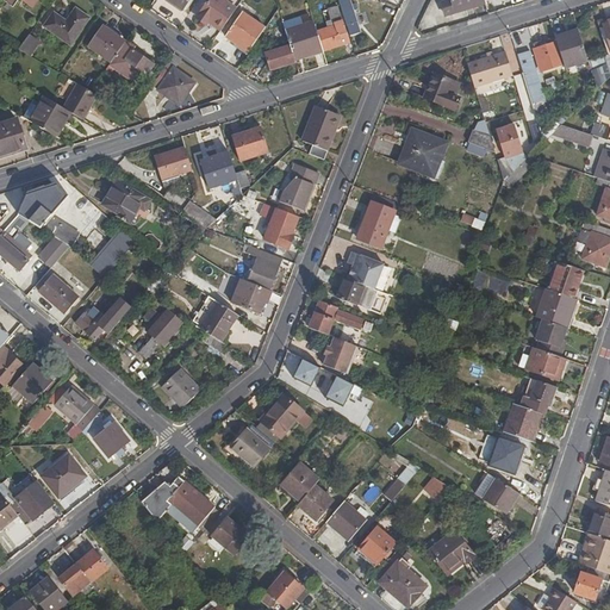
[(188,0),(167,0),(182,10),(188,0)]
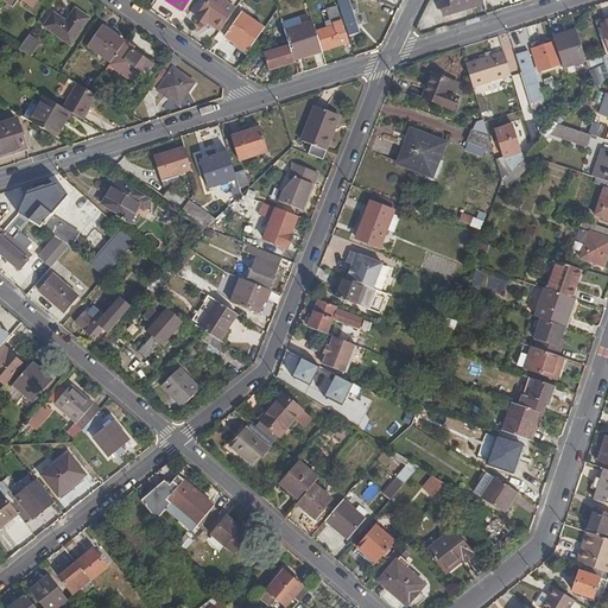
[(222,0),(208,0),(197,18),(207,25),(209,23),(211,19),(223,27),(236,10),(222,0)]
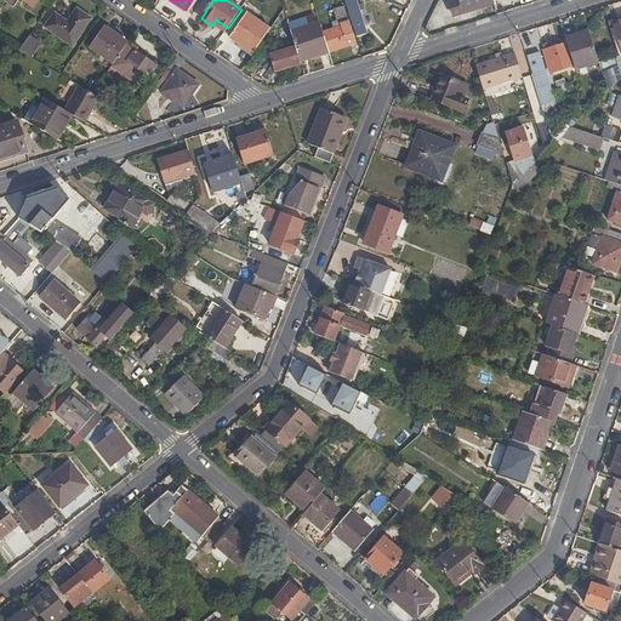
[(345,0),(357,38),(368,34),(357,0),(345,0)]
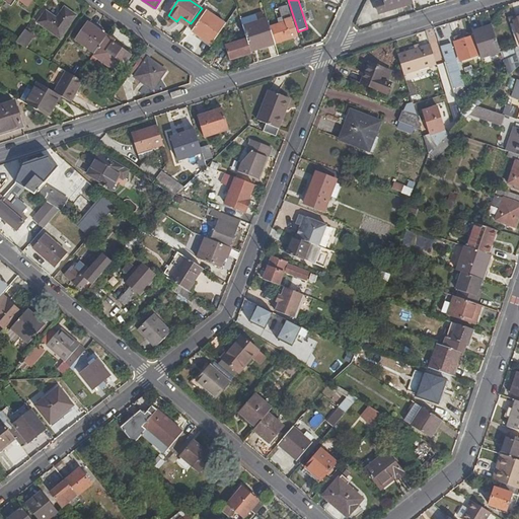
[(380,13),(413,3),(412,0),(384,0),(385,1),(376,4),(380,13)]
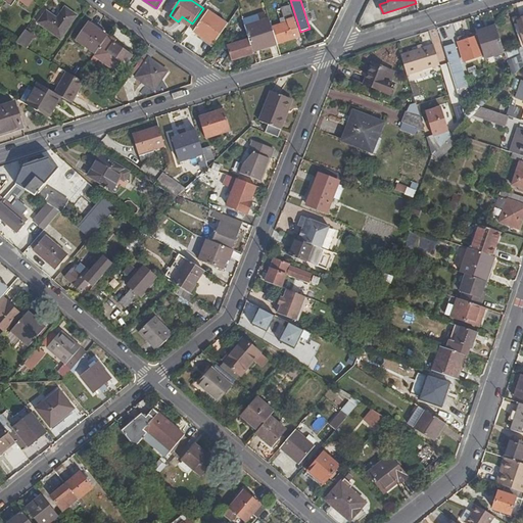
[(285,25),(273,29),(278,45),(300,38),(294,21),(288,3),(280,5),(285,25)]
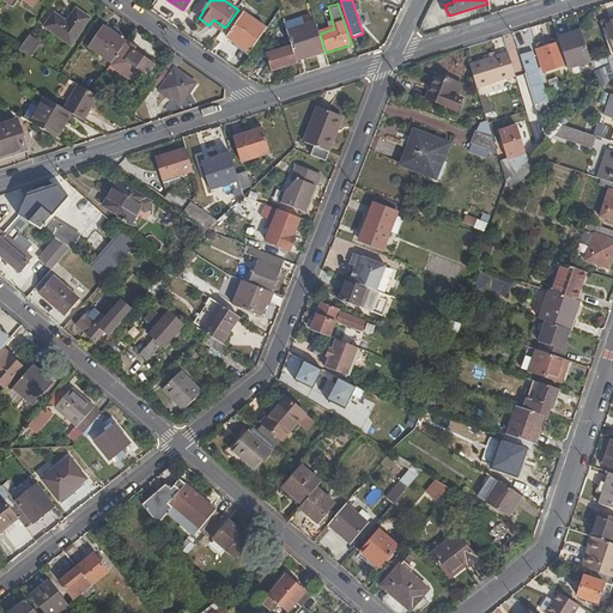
[(44,26),(72,46),(90,19),(76,10),(67,23),(54,13),(44,26)]
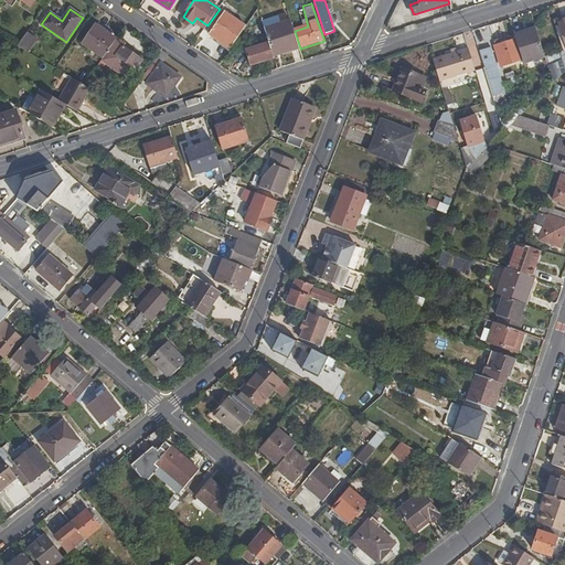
[(220,41),(231,49),(245,28),(224,13),(210,34),(220,41)]
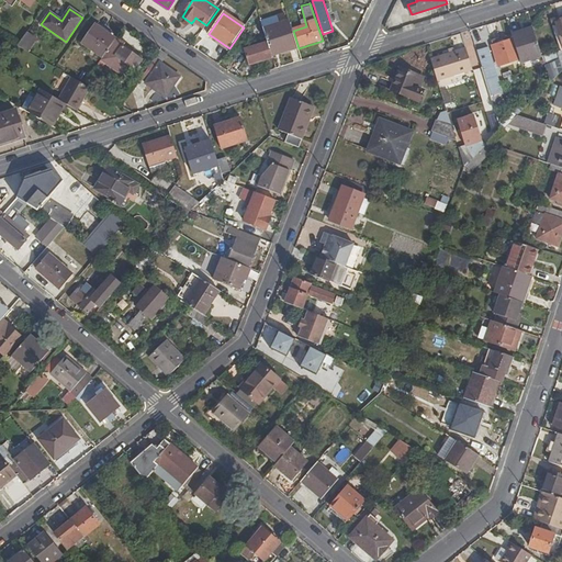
[(193,21),(204,29),(206,25),(195,18),(193,21)]
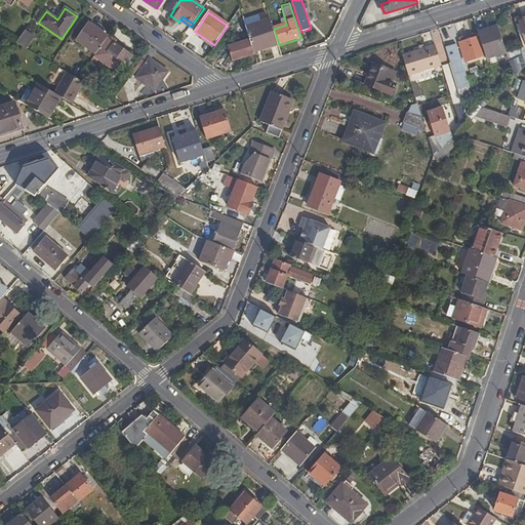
[(255,52),(279,45),(274,29),(271,19),(247,28),(250,38),(255,52)]
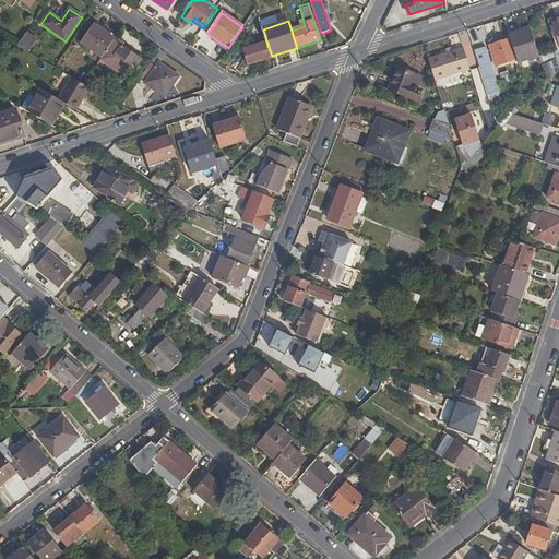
[(81,43),(102,57),(115,38),(94,24),(81,43)]
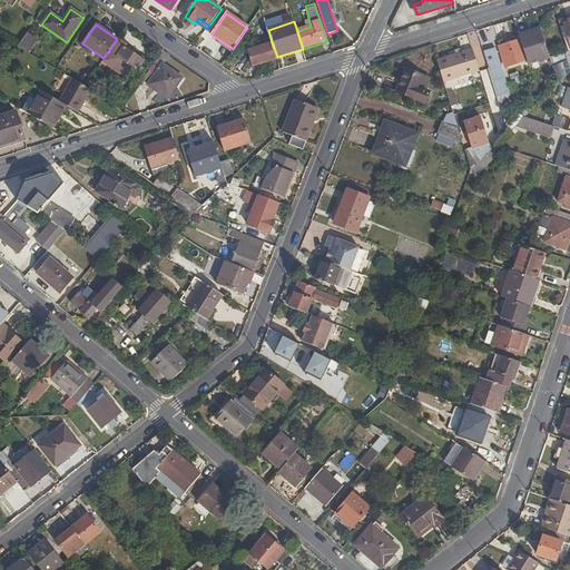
[(529,64),(549,57),(541,29),(520,36),(521,41),(528,61),(529,64)]
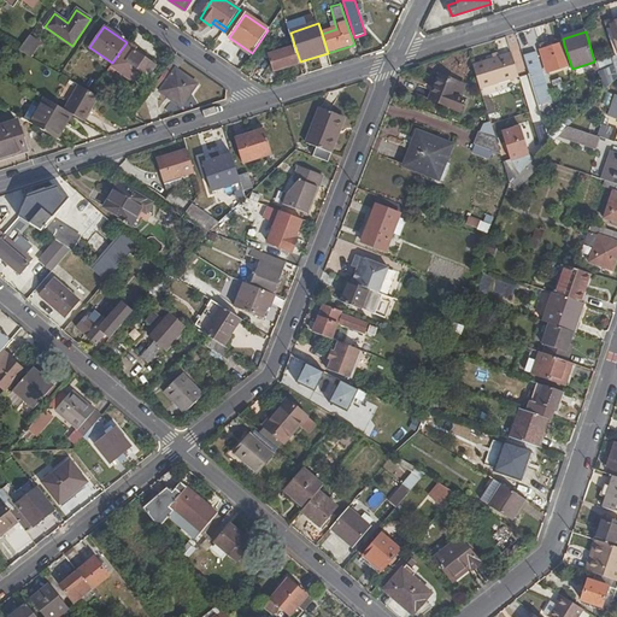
[(21,50),(31,57),(41,41),(31,35),(21,50)]
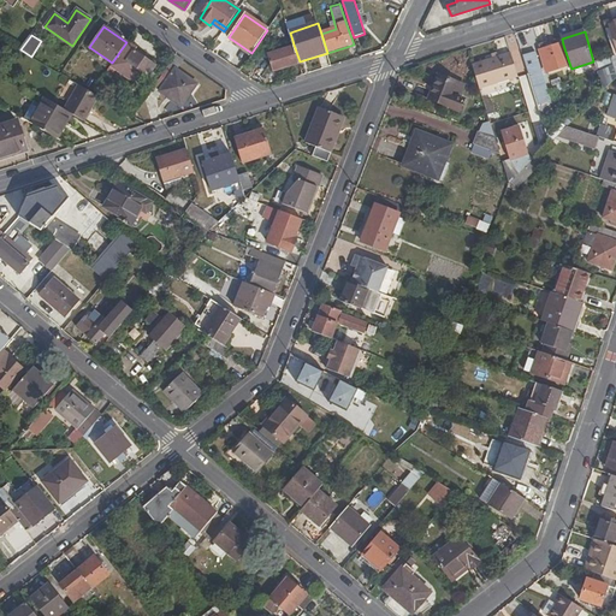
[(135,48),(128,42),(111,66),(132,82),(140,72),(147,77),(154,66),(132,51),(135,48)]
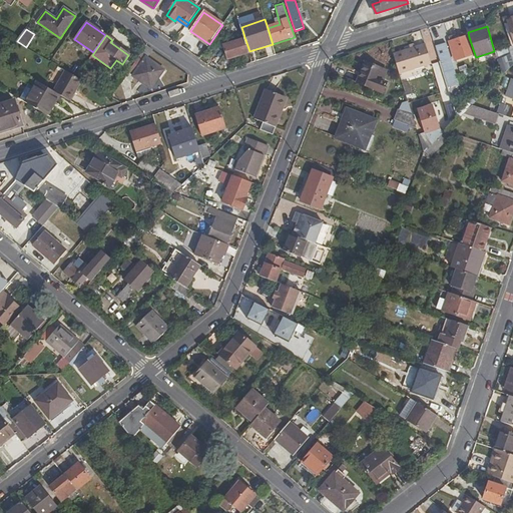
[(209,44),(199,37),(196,40),(207,47),(209,44)]
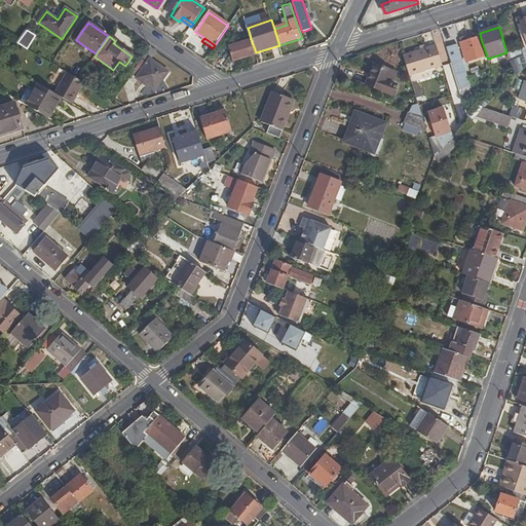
[(251,38),(229,45),(234,61),(256,53),(256,52),(251,38)]
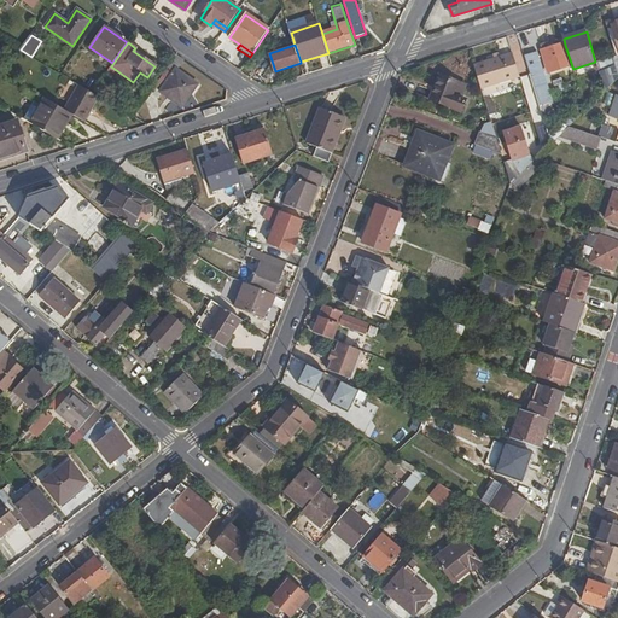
[(549,74),(572,66),(565,45),(559,46),(553,48),(544,51),(548,59),(546,59),(549,74)]
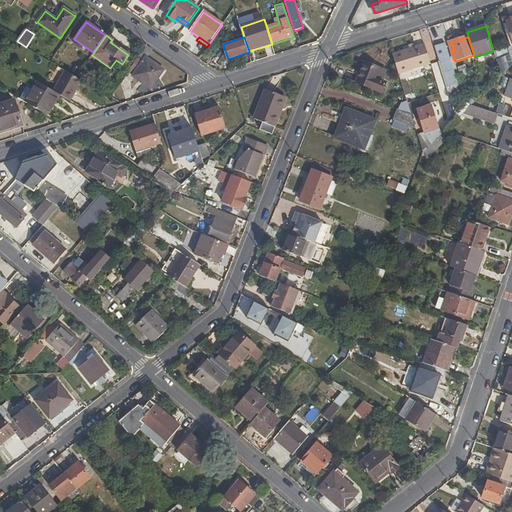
[(398,74),(431,65),(424,43),(391,54),(398,74)]
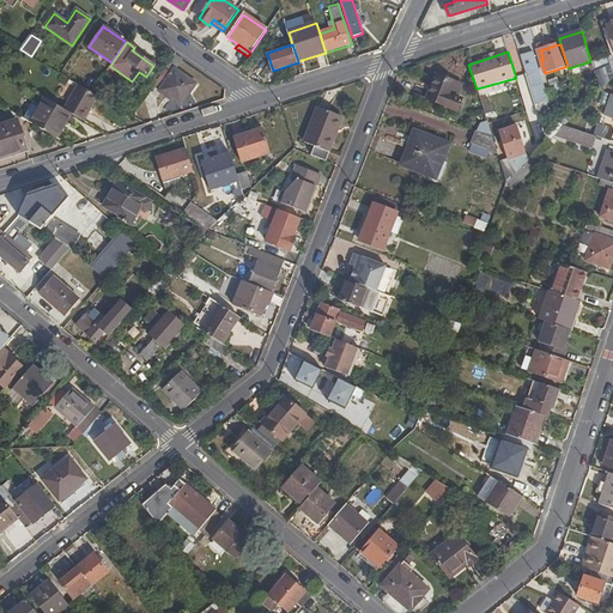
[(535,107),(547,103),(530,52),(520,56),(535,107)]
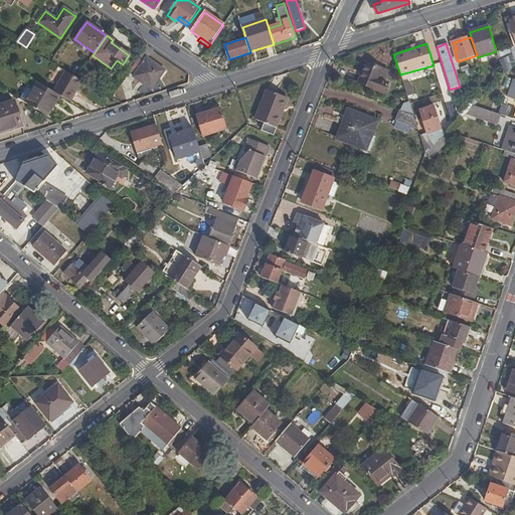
[(145,57),(152,62),(158,53),(151,49),(145,57)]
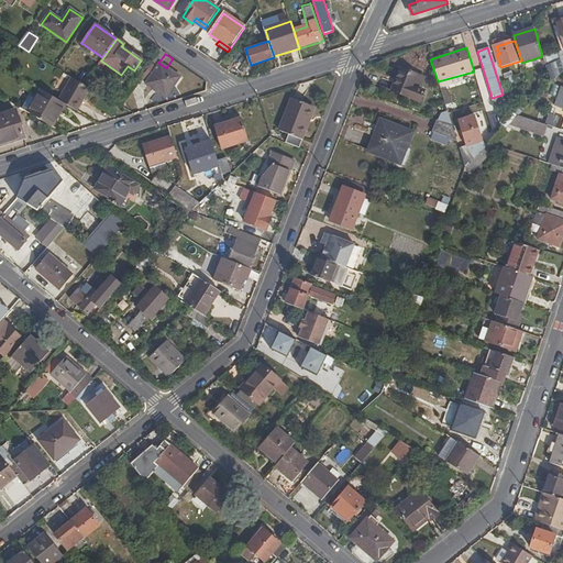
[(166,68),(158,63),(145,83),(162,94),(169,92),(179,77),(166,68)]
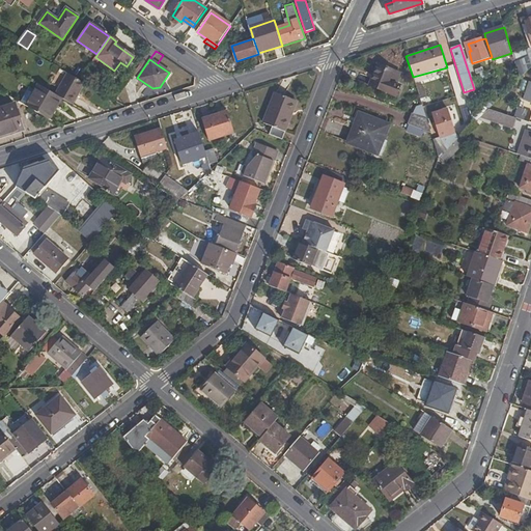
[(516,65),(523,76),(529,71),(530,68),(530,66),(527,60),(516,65)]
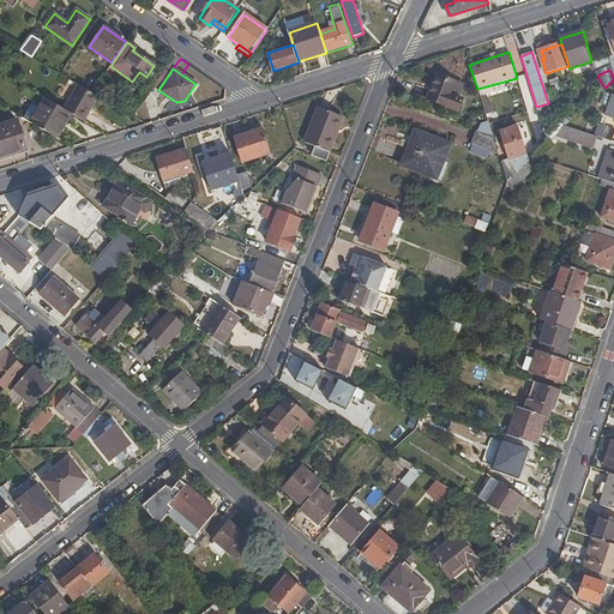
[(452,95),(456,82),(438,74),(428,100),(458,112),(463,98),(458,97),(452,95)]
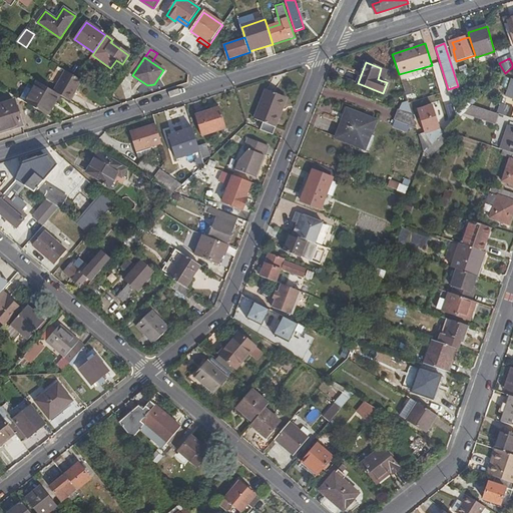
[(386,70),(381,68),(378,79),(383,81),(386,70)]
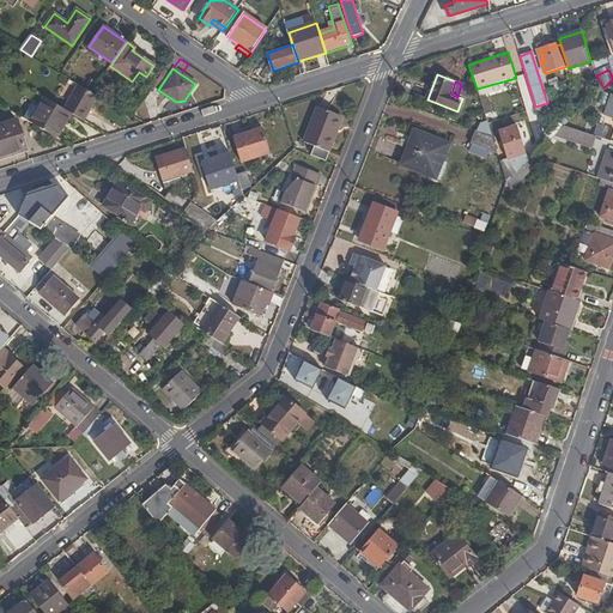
[(79,85),(64,110),(72,115),(83,122),(98,96),(91,92),(79,85)]
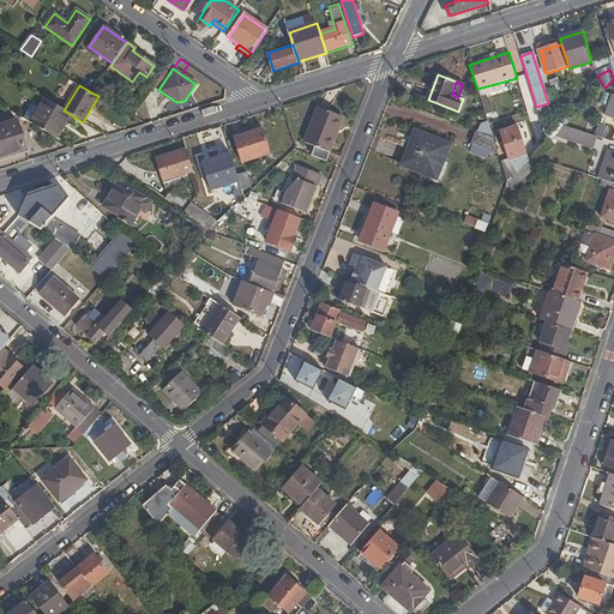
[(487,91),(479,94),(486,115),(493,112),(487,91)]
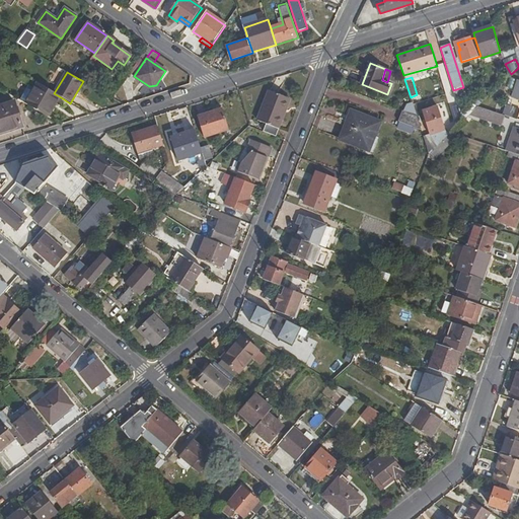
[(518,80),(517,80),(509,77),(508,77),(505,84),(514,88),(511,98),(518,100),(518,80)]
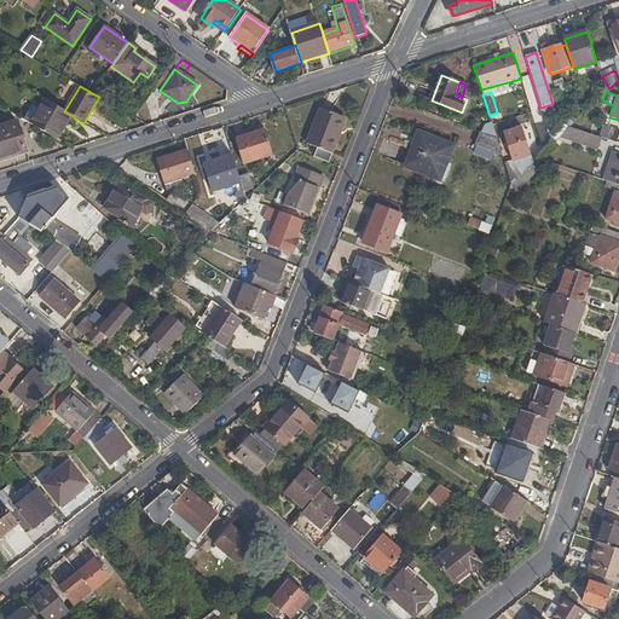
[(58,139),(73,116),(64,111),(45,99),(29,123),(58,139)]
